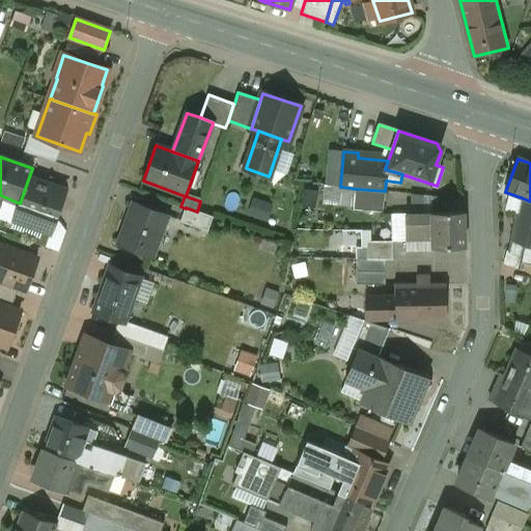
[(44,184),(36,190),(26,186),(20,203),(17,213),(29,217),(30,225),(50,232),(65,191),(44,184)]
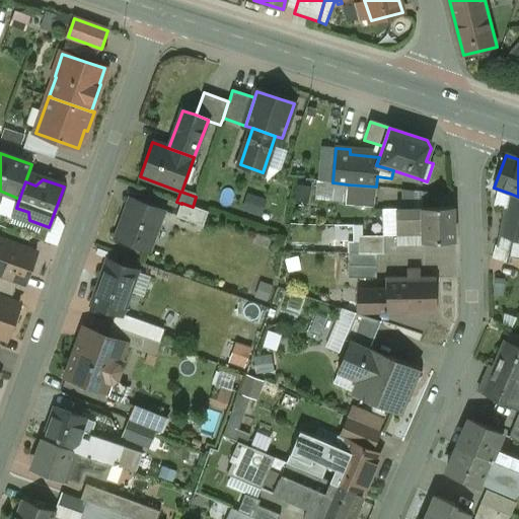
[(348,184),(334,182),(331,201),(347,202),(348,184)]
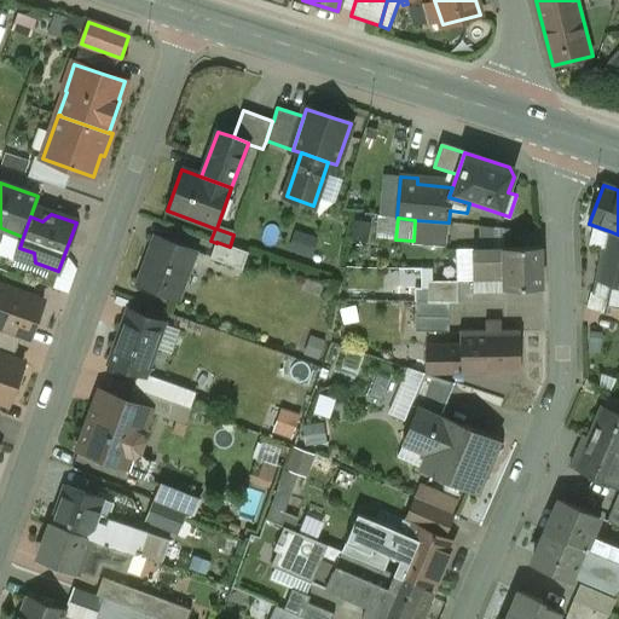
[(449,223),(415,220),(414,241),(446,244),(449,223)]
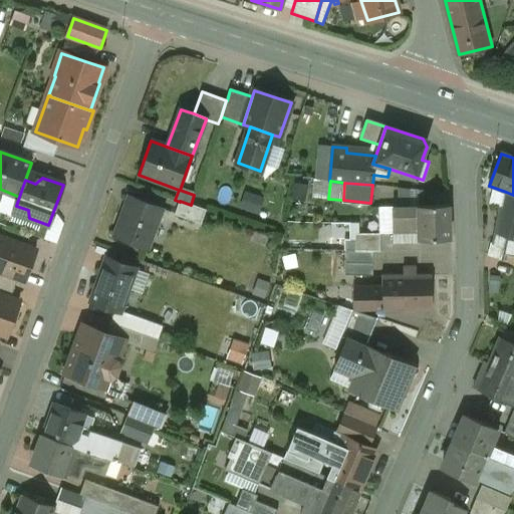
[(513,211),(513,195),(506,192),(503,206),(502,205),(497,223),(510,228),(513,211)]
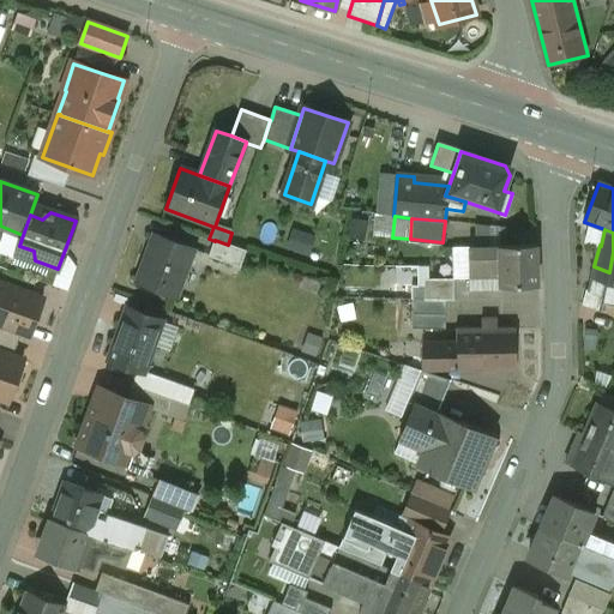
[(298,232),(294,248),(313,252),(315,235),(298,232)]
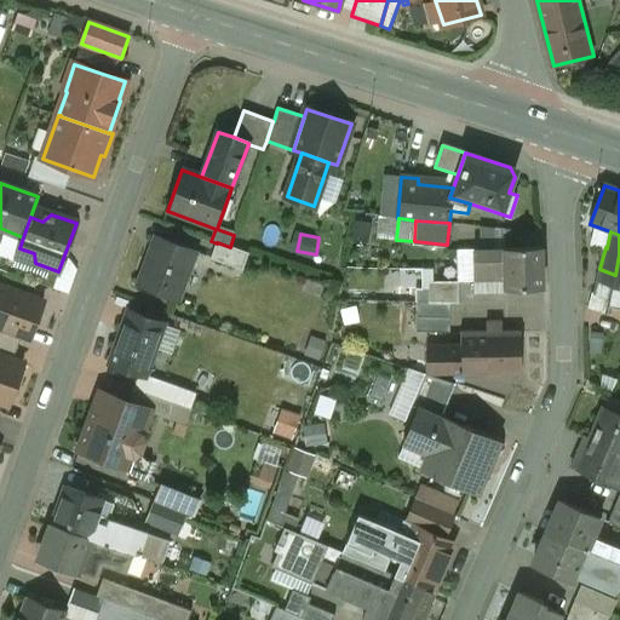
[(195,252),(156,237),(139,285),(178,299),(195,252)]
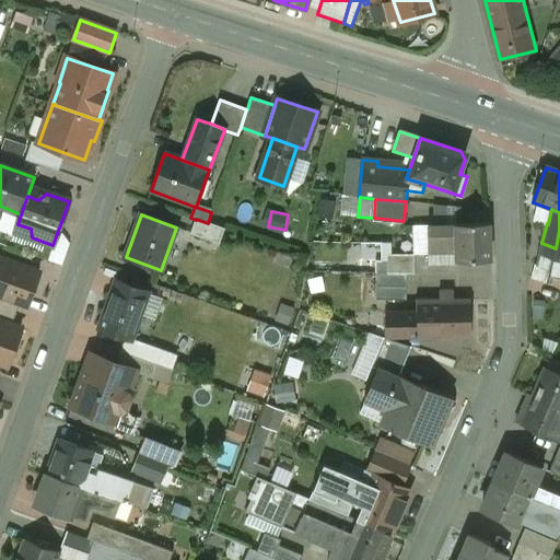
[(208,223),(196,219),(196,220),(190,234),(219,245),(224,229),(208,223)]
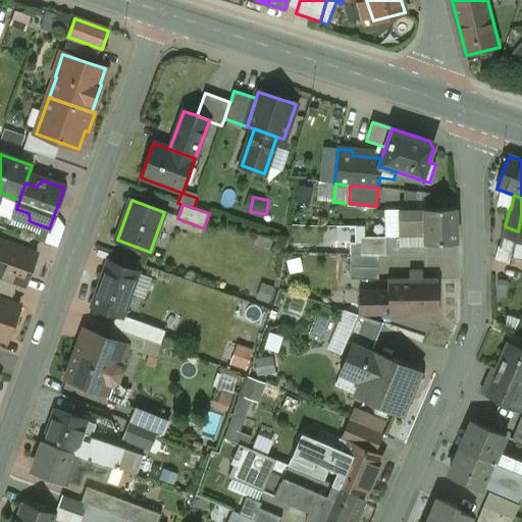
[(456,208),(423,209),(424,244),(457,243),(456,208)]
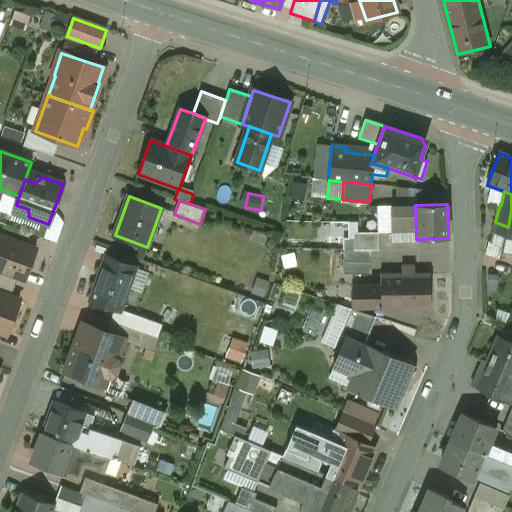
[(415,206),(391,207),(392,212),(392,229),(393,240),(416,239),(415,206)]
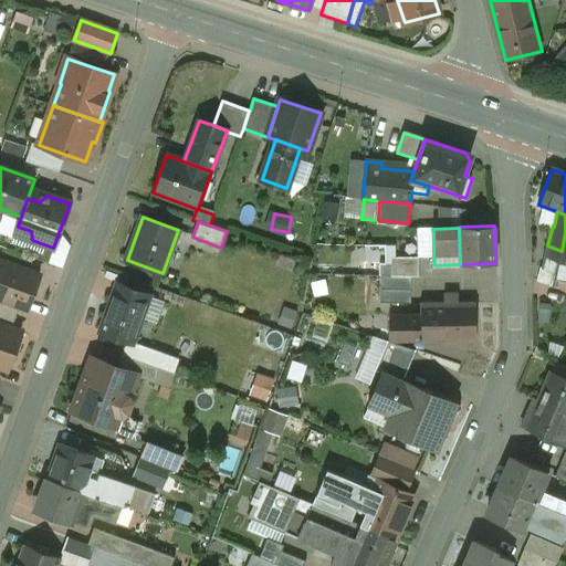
[(433,234),(416,234),(416,254),(433,253),(433,234)]
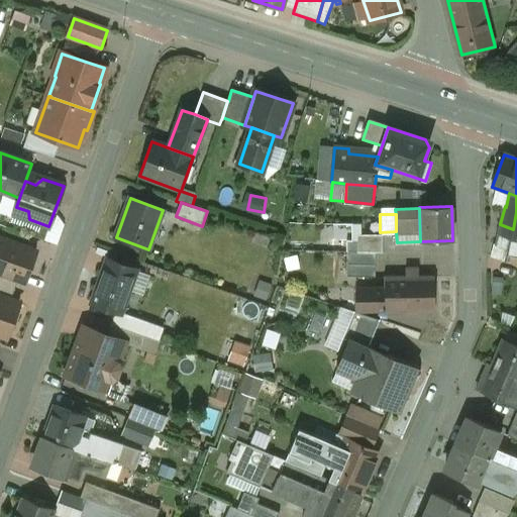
[(513,229),(500,224),(498,235),(511,240),(513,229)]
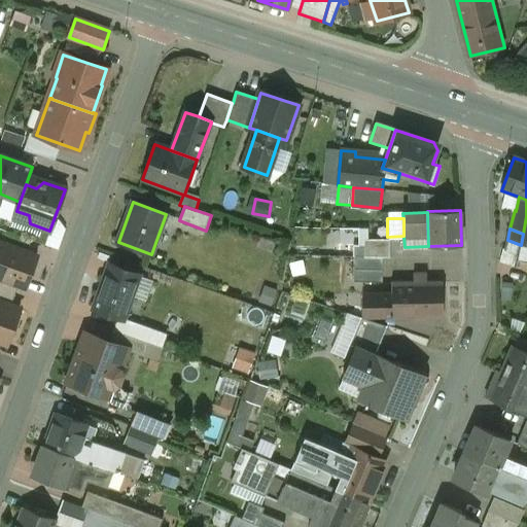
[(37,256),(0,243),(0,277),(19,284),(26,287),(37,256)]
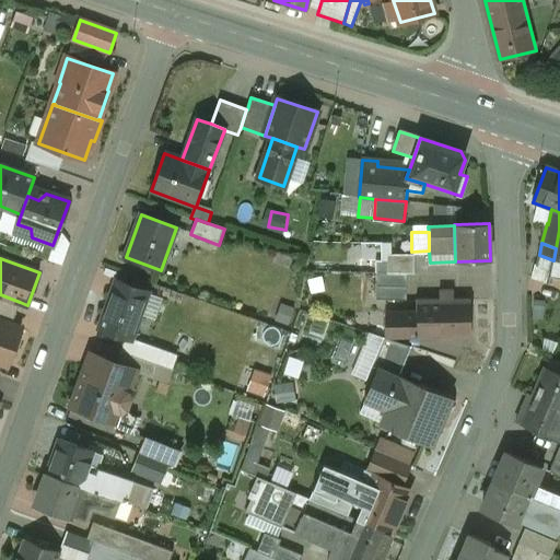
[(559,261),(553,260),(549,278),(559,279),(559,261)]
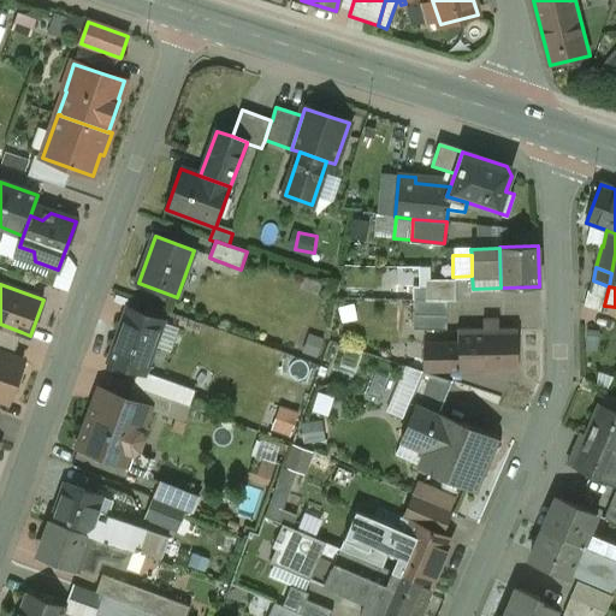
[(461,301),(436,301),(436,320),(458,320),(458,319),(462,319),(461,301)]
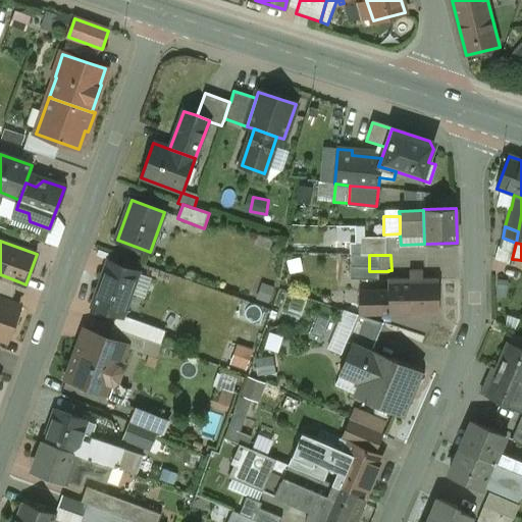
[(137,273),(108,263),(93,306),(121,316),(124,308),(131,291),(137,273)]
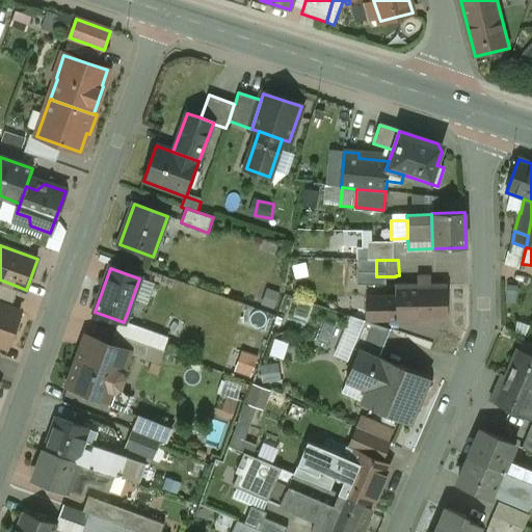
[(19,287),(0,280),(0,293),(15,298),(19,287)]
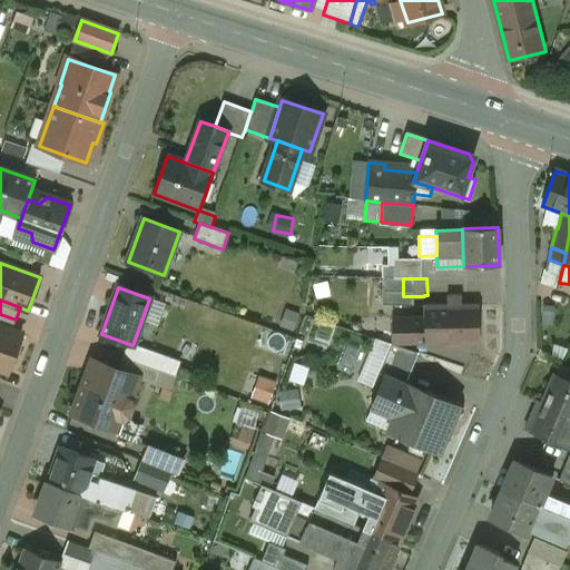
[(478,306),(424,307),(424,320),(424,343),(424,344),(478,343),(478,306)]
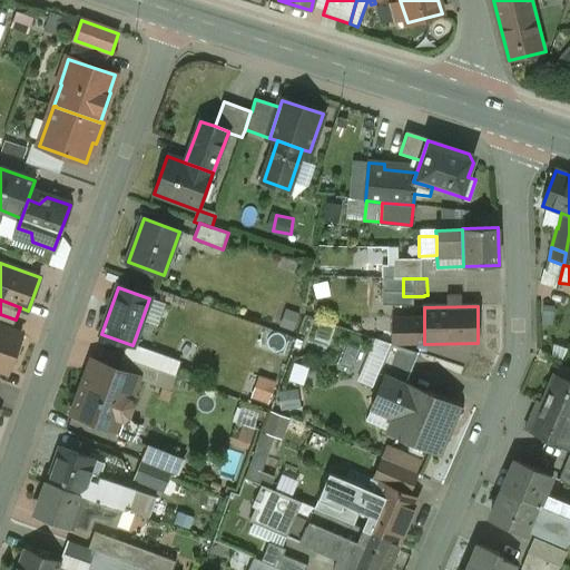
[(16,320),(0,314),(0,328),(10,333),(16,320)]
